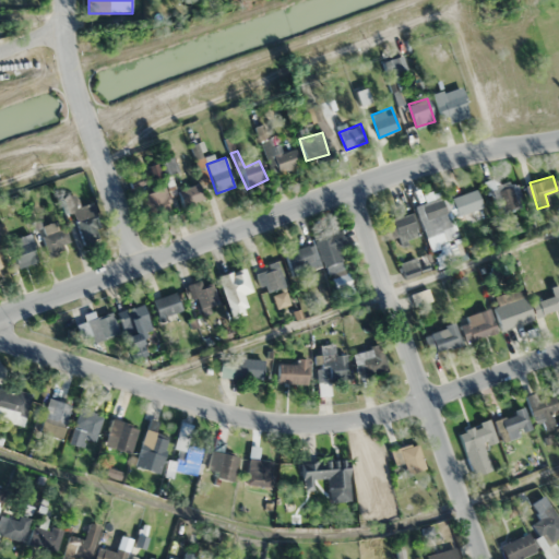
[(516,205),(510,180),(495,185),(494,178),(485,180),(494,212),(516,205)]
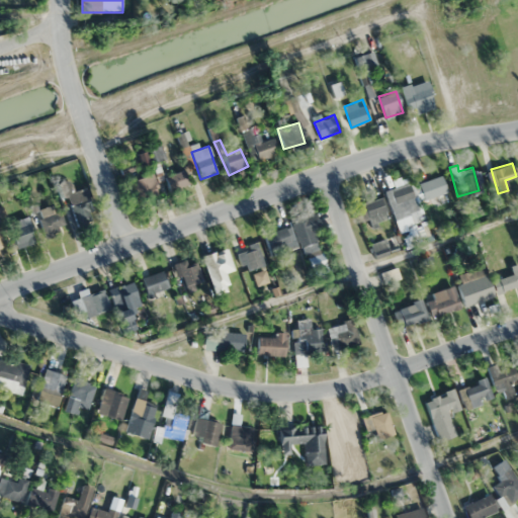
[(166,177),(171,190),(188,184),(183,170),(166,177)]
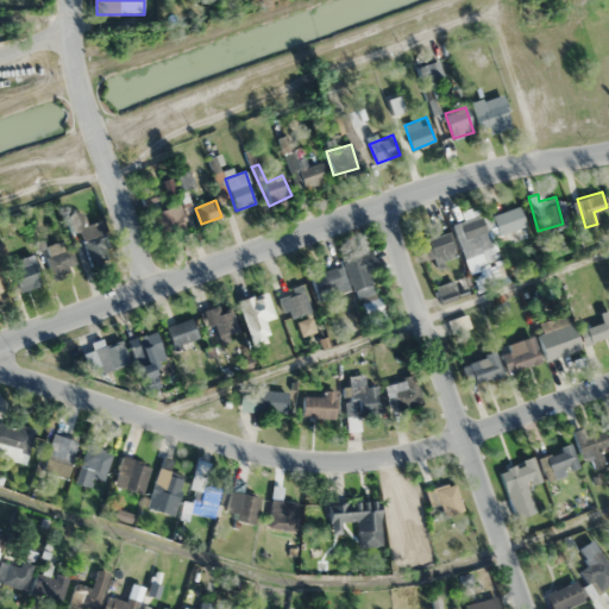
[(152,212),(159,237),(186,230),(180,205),(152,212)]
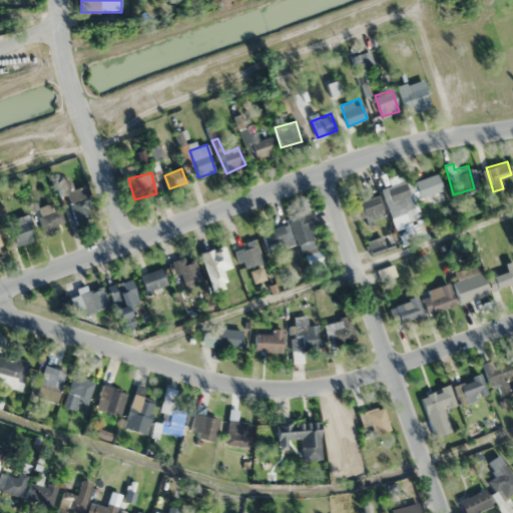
[(415,181),(421,197),(442,189),(436,173),(415,181)]
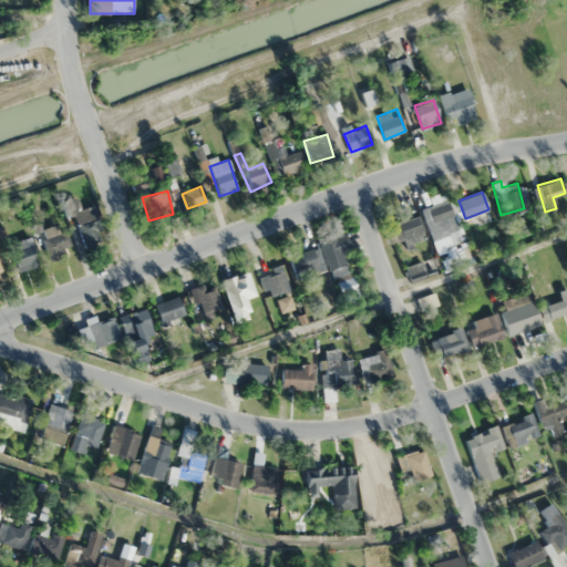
[(463,241),(451,198),(440,202),(437,195),(420,199),(434,250),(463,241)]
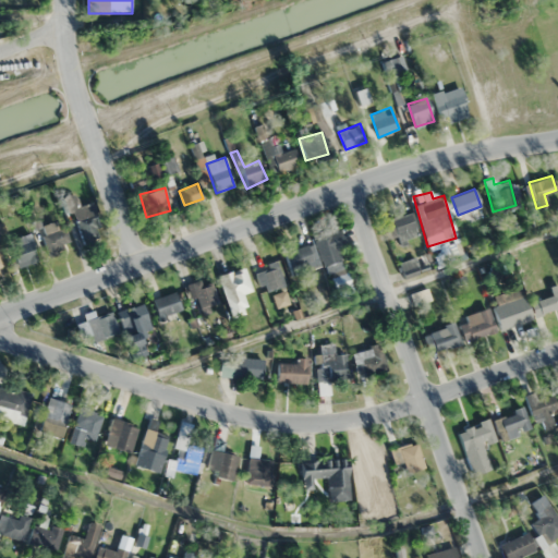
[(71,209),(85,245),(102,238),(89,202),(71,209)]
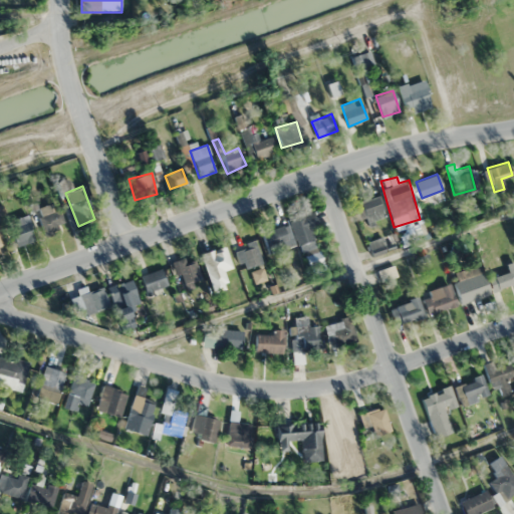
[(384,216),(376,195),(359,201),(367,222),(384,216)]
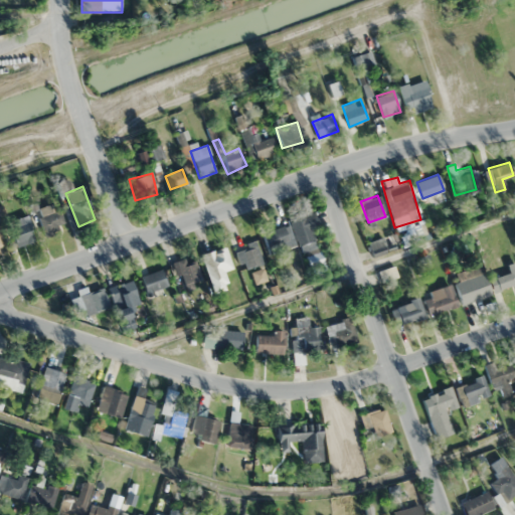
[(57,234),(62,210),(42,206),(37,230),(57,234)]
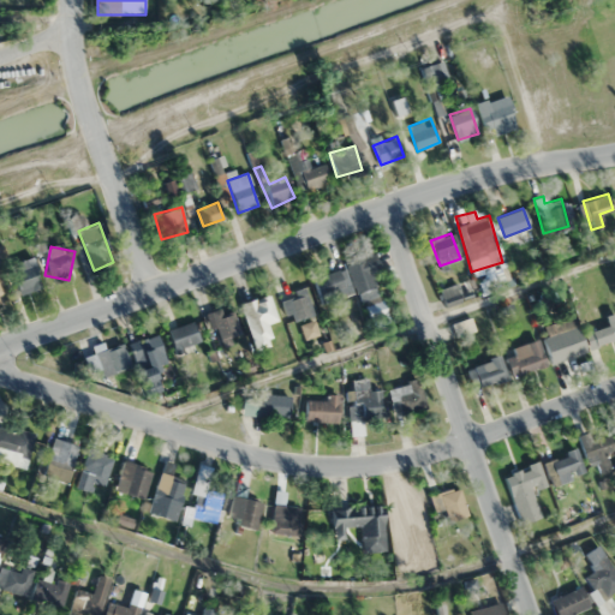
[(377,296),(370,273),(380,270),(374,254),(346,263),(359,302),(377,296)]
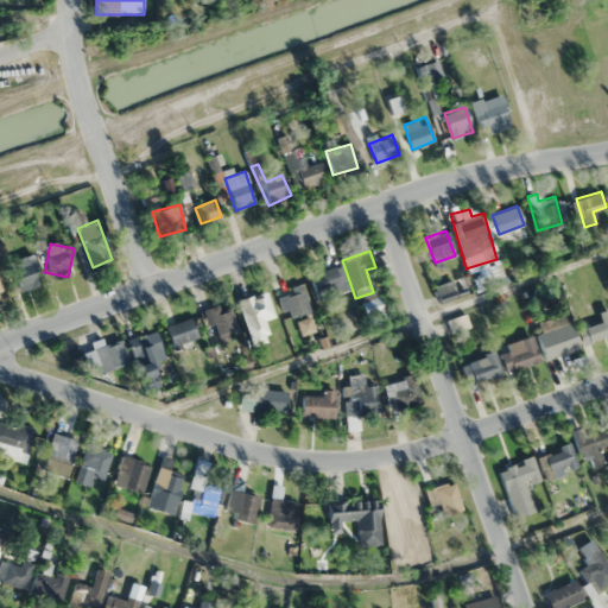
[(42,284),(31,254),(10,263),(20,292),(42,284)]
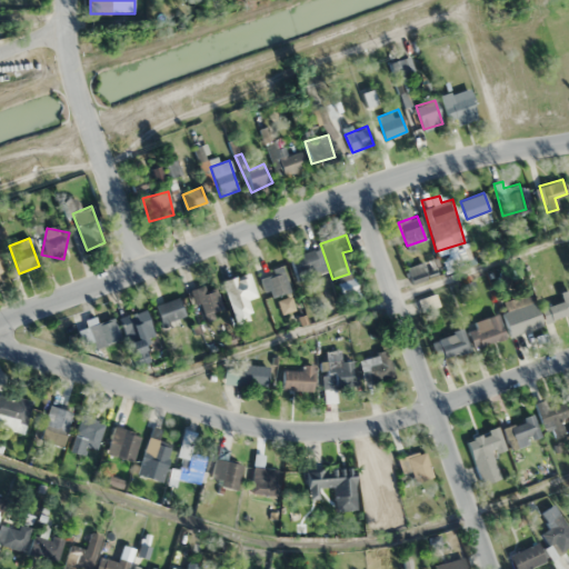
[(297,280),(320,272),(312,249),(290,257),(297,280)]
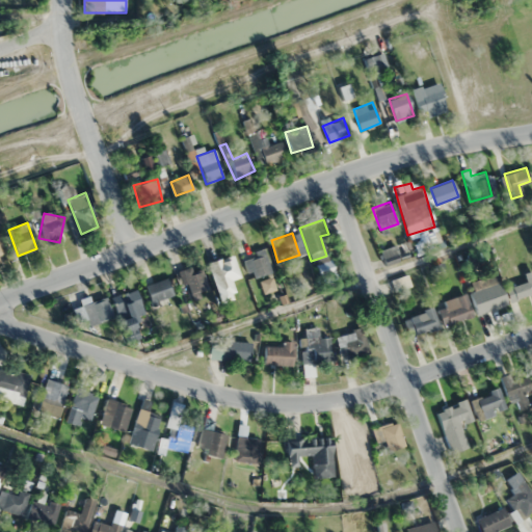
[(270,271),(264,250),(242,258),(248,277),(270,271)]
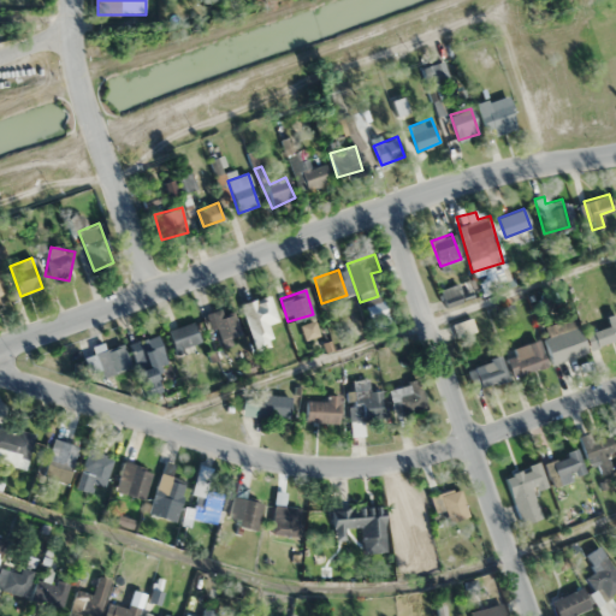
[(278,321),(270,295),(242,302),(255,350),(273,345),(267,324),(278,321)]
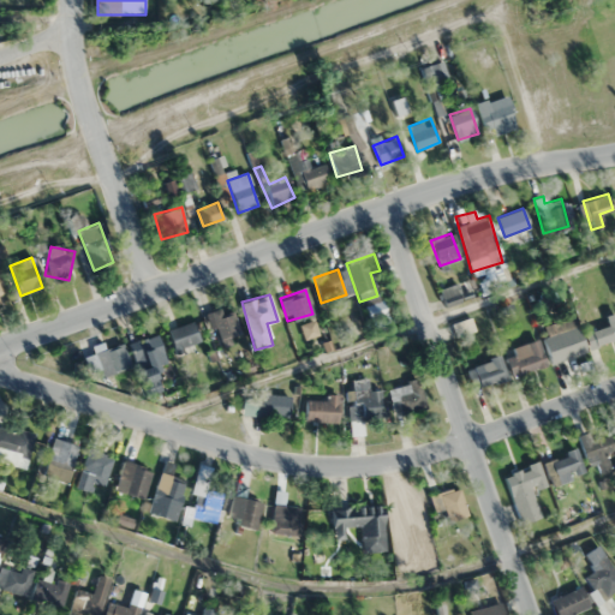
[(386,318),(383,302),(366,304),(369,321),(386,318)]
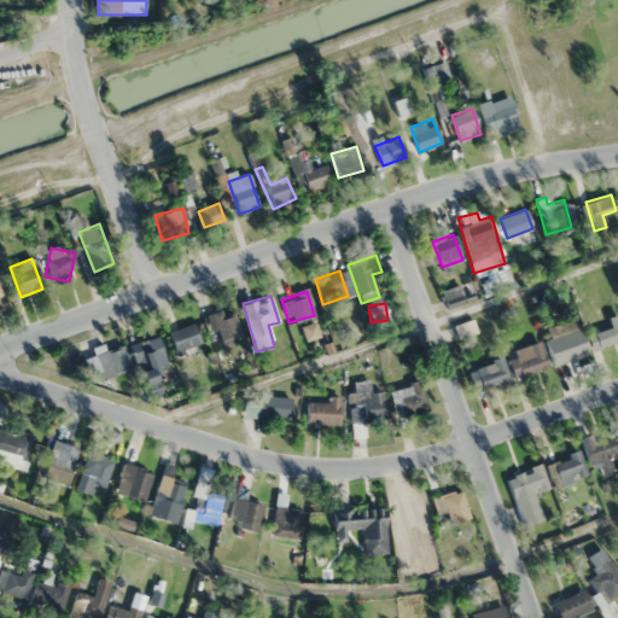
[(225,354),(248,344),(233,314),(225,318),(221,309),(207,316),(225,354)]
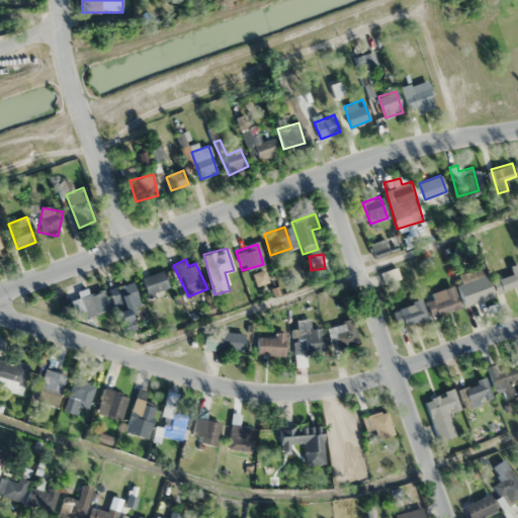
[(492,279),(496,292),(517,285),(517,262),(508,265),(510,273),(492,279)]
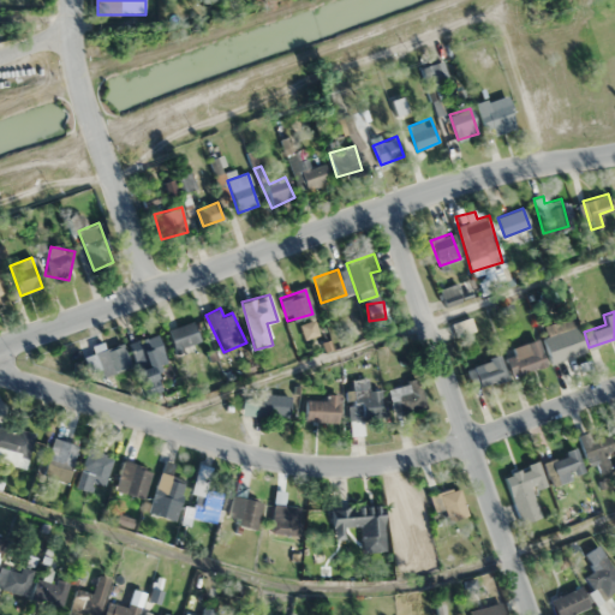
[(542,338),(549,363),(584,353),(573,317),(557,322),(560,333),(542,338)]
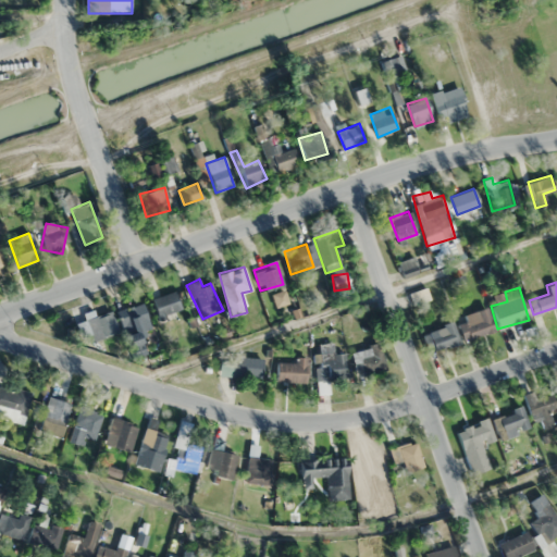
[(183,310),(176,291),(152,299),(160,319),(183,310)]
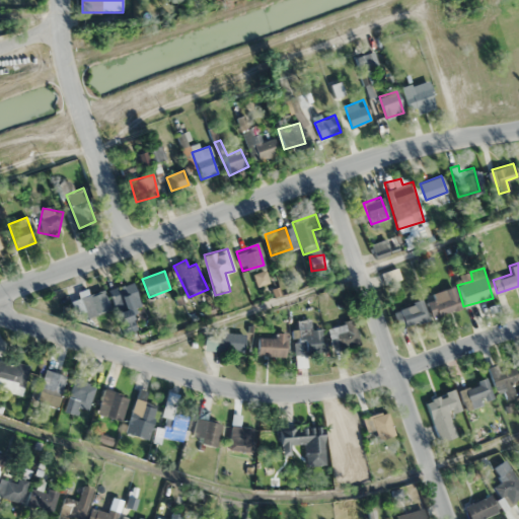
[(115,287),(115,312),(137,312),(137,287),(115,287)]
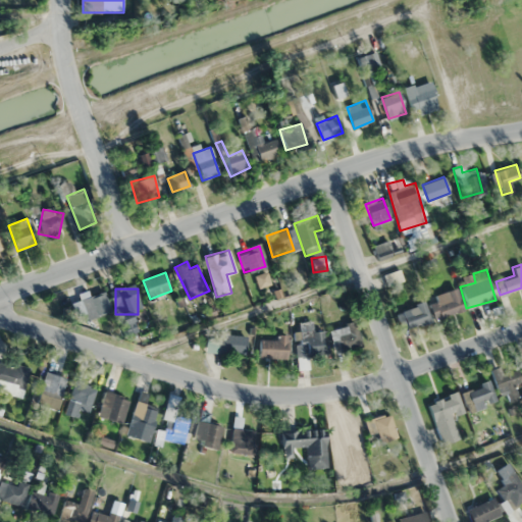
[(80,299),(87,319),(111,311),(104,291),(80,299)]
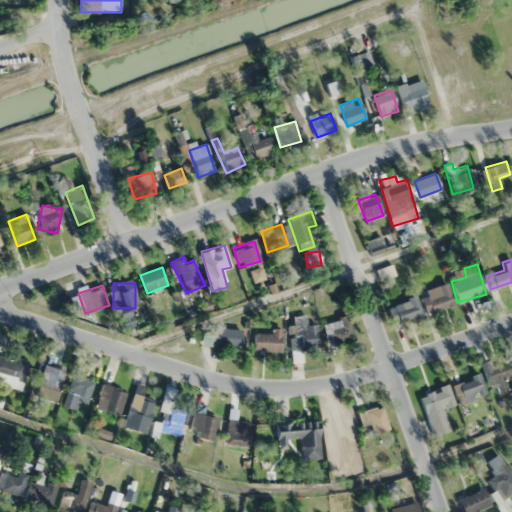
[(420,289),(423,310),(451,306),(448,285),(420,289)]
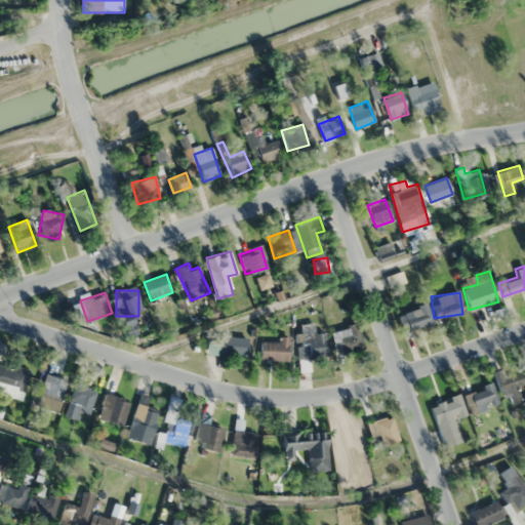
[(432,322),(425,304),(398,314),(405,332),(432,322)]
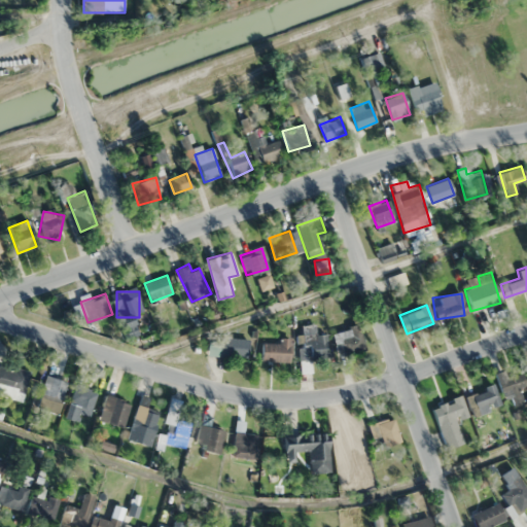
[(359,325),(335,330),(341,355),(365,349),(359,325)]
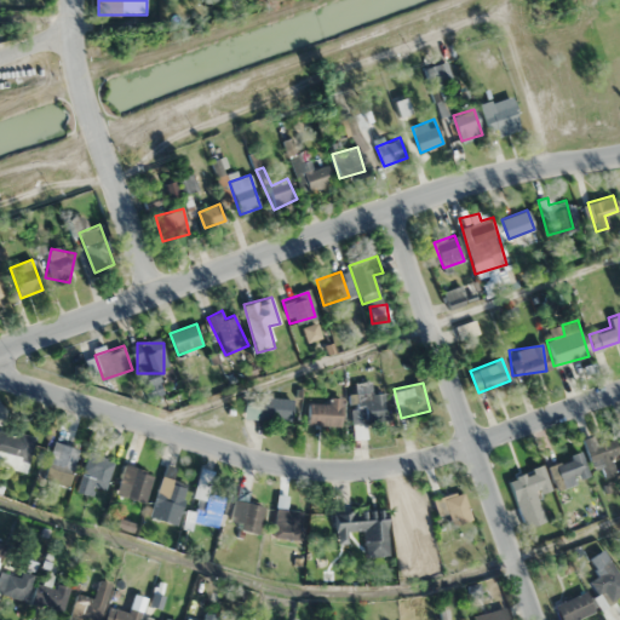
[(384,392),(369,394),(369,391),(352,392),(354,438),(366,437),(365,422),(385,422),(384,392)]
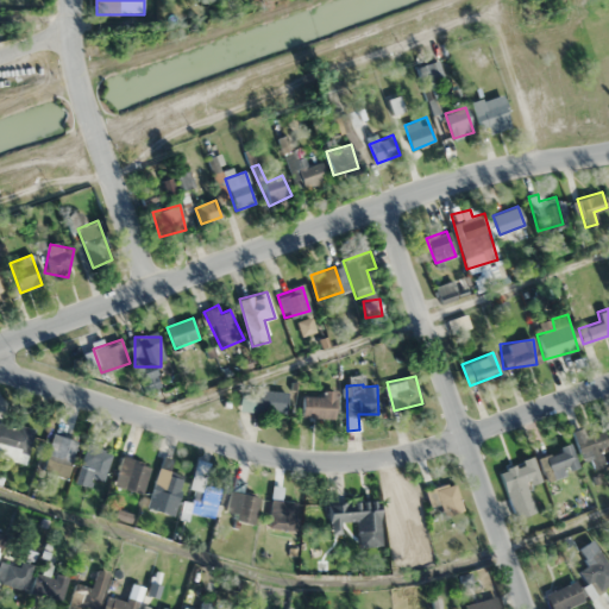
[(252,396),(239,397),(242,414),(287,409),(284,389),(252,393),(252,396)]
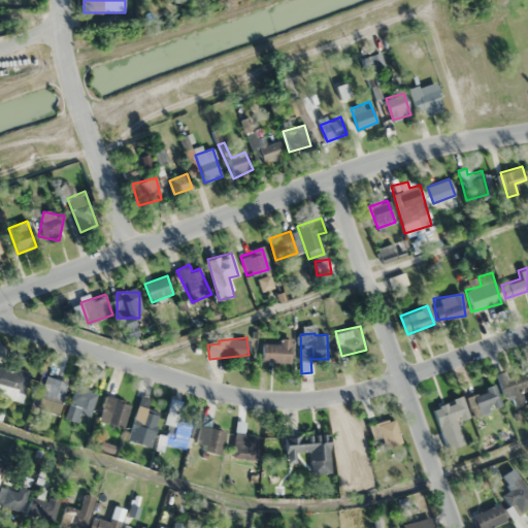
[(290,342),(262,342),(262,361),(290,361),(290,342)]
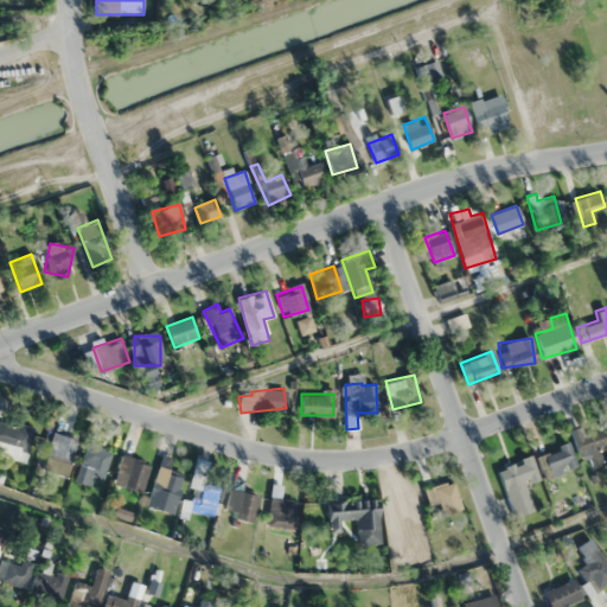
[(32,427),(0,421),(0,455),(26,461),(32,427)]
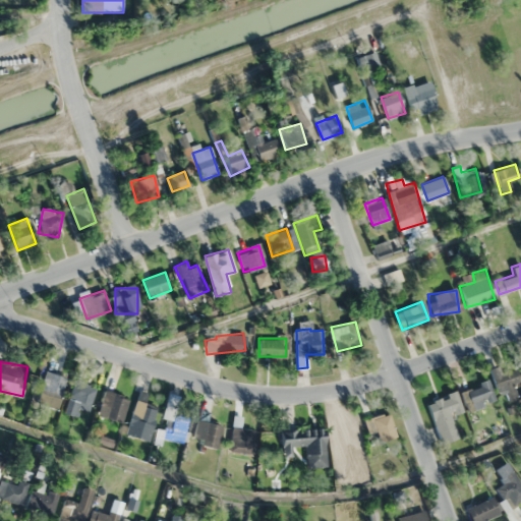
[(39,389),(61,396),(66,377),(44,370),(39,389)]
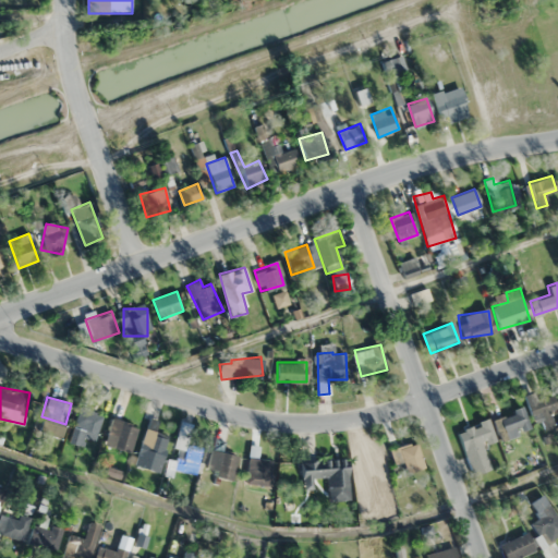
[(101,414),(77,408),(69,441),(81,445),(83,437),(95,440),(101,414)]
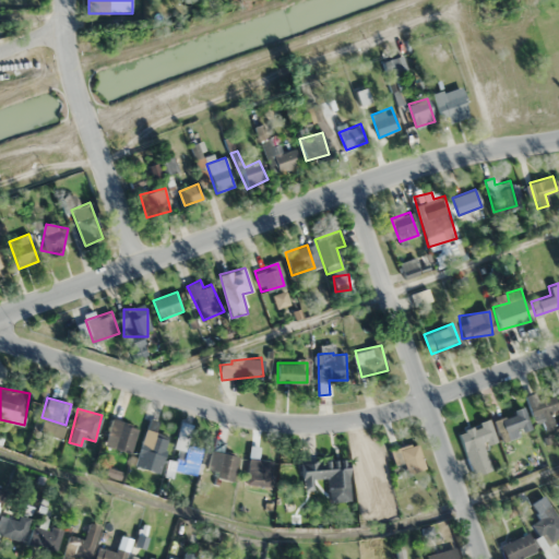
[(504,439),(531,431),(524,409),(499,416),(504,439)]
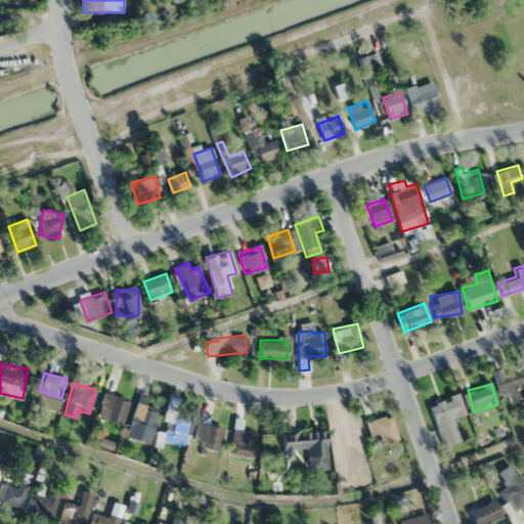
[(130,401),(105,392),(97,418),(121,427),(130,401)]
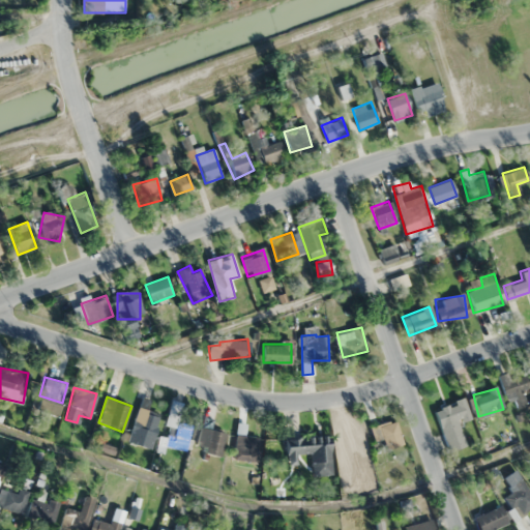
[(150,401),(142,399),(128,442),(150,449),(160,415),(147,411),(150,401)]
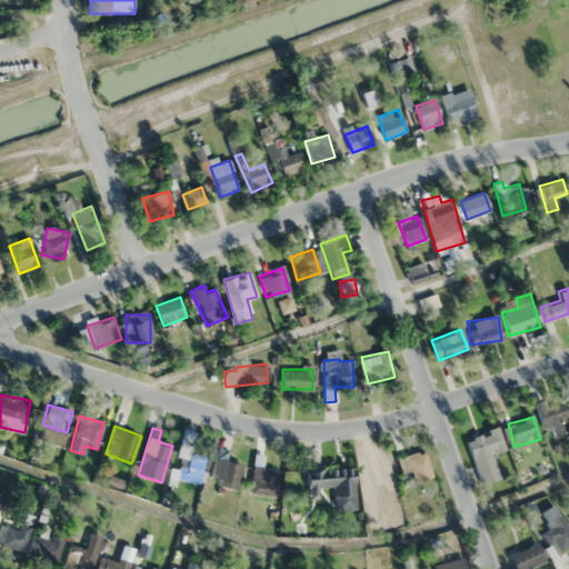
[(500,478),(491,450),(503,447),(497,429),(467,438),(481,485),(500,478)]
